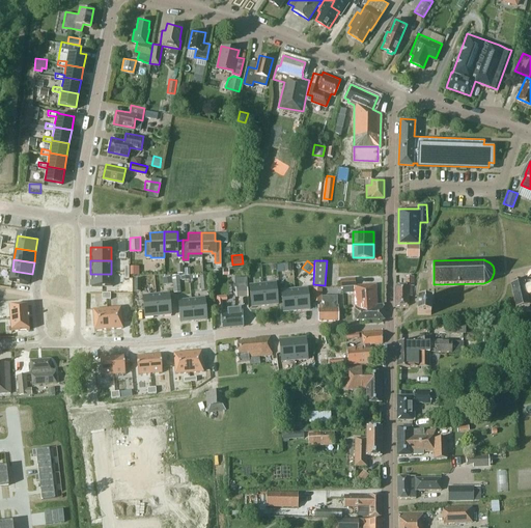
[(284,270),(291,269),(290,261),(283,262),(284,270)]
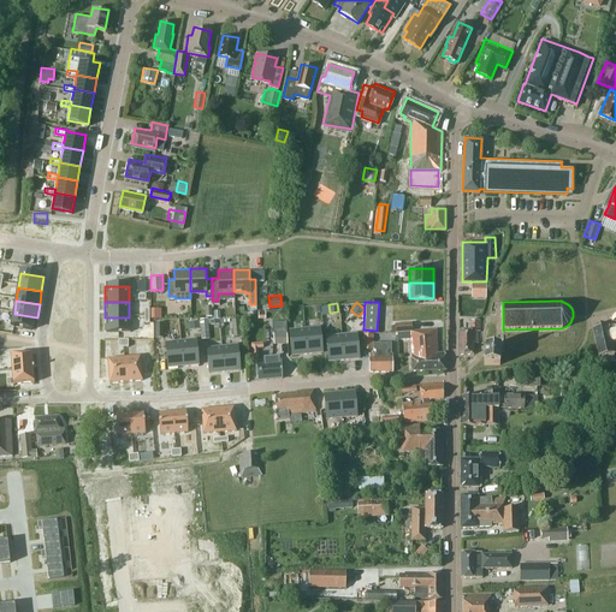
[(15,314),(11,327),(35,332),(37,318),(15,314)]
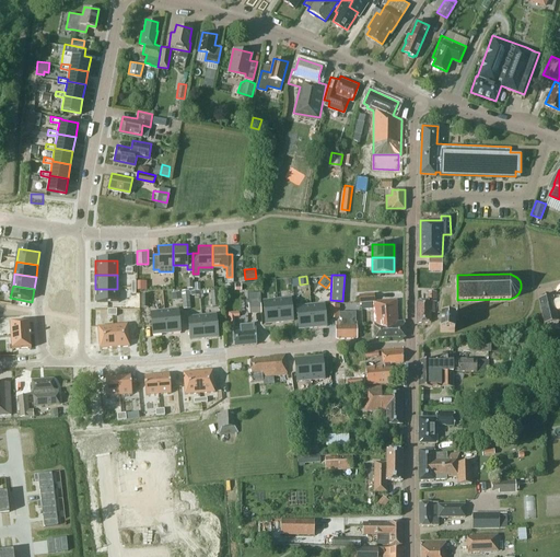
[(210,288),(212,304),(219,303),(218,288),(210,288)]
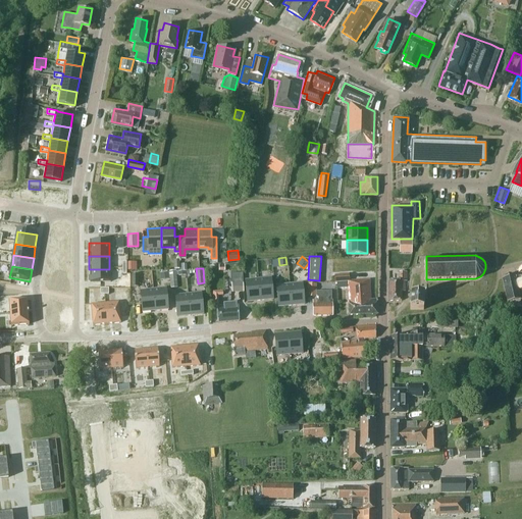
[(89,269),(89,283),(109,283),(109,269),(89,269)]
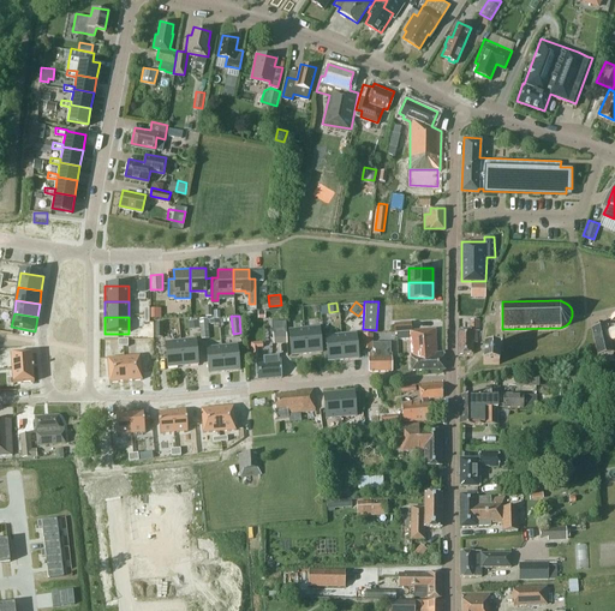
[(479,317),(470,317),(470,329),(457,329),(458,352),(473,352),(472,342),(479,342),(479,317)]
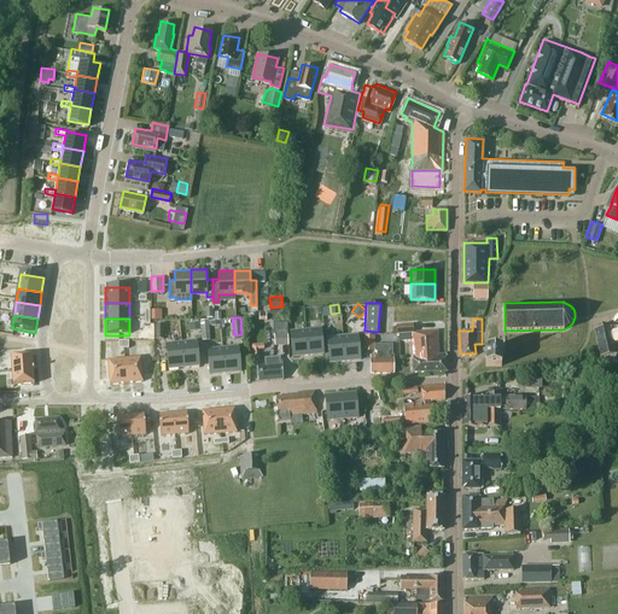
[(617,321),(594,327),(602,363),(617,360),(614,348),(617,346),(617,321)]
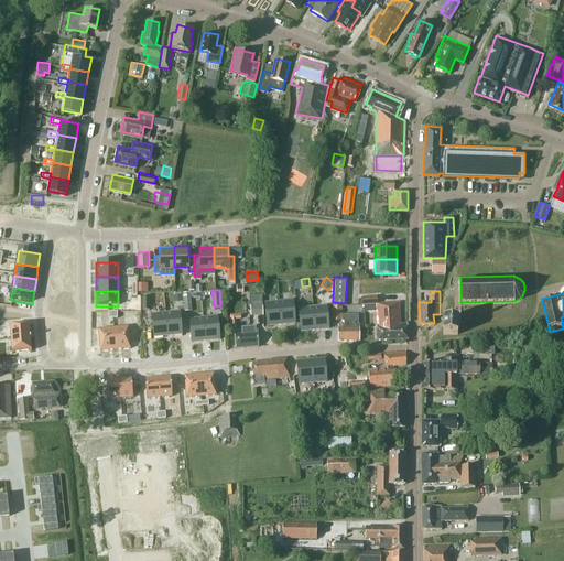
[(377,303),(377,295),(361,297),(361,303),(365,303),(365,311),(375,310),(376,338),(408,337),(407,322),(400,323),(399,301),(377,303)]
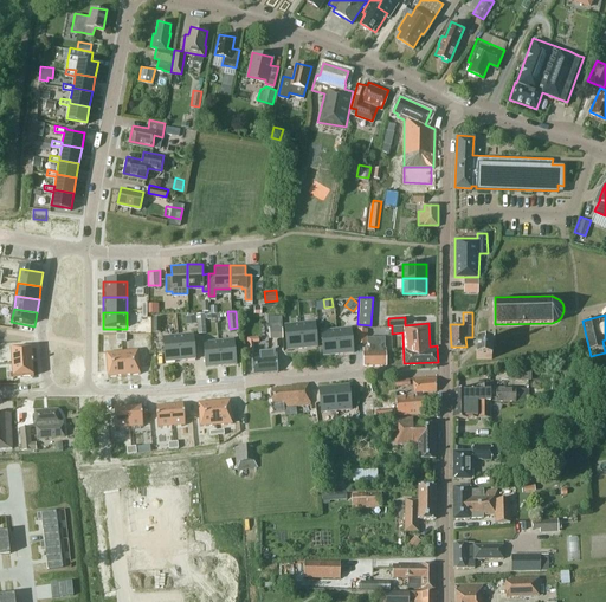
[(269,322),(270,336),(283,335),(282,321),(269,322)]
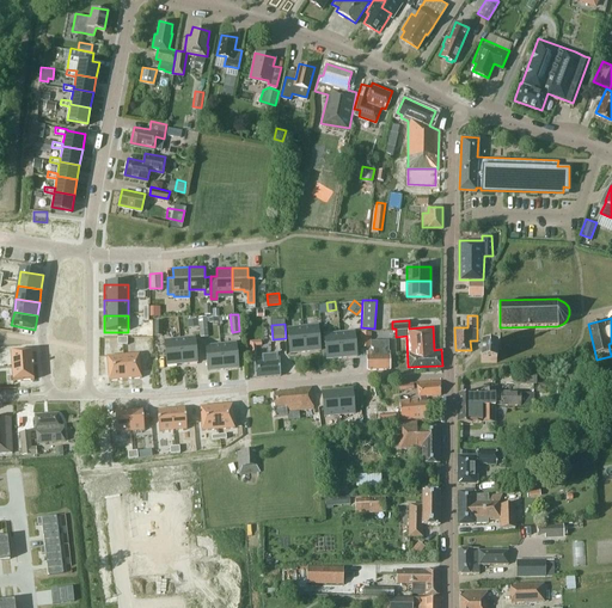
[(303,326),(305,350),(320,349),(318,325),(303,326)]
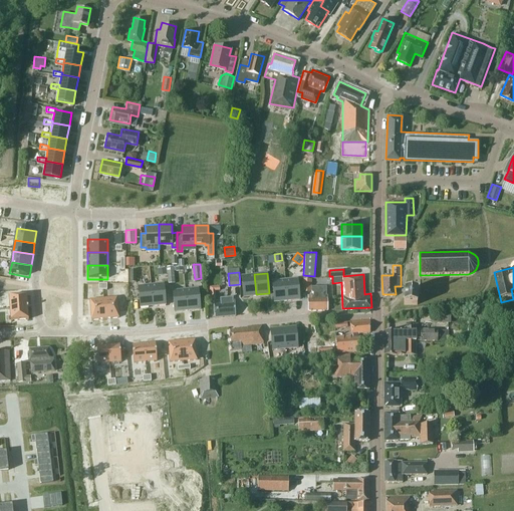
[(256,294),(254,274),(241,276),(243,295),(256,294)]
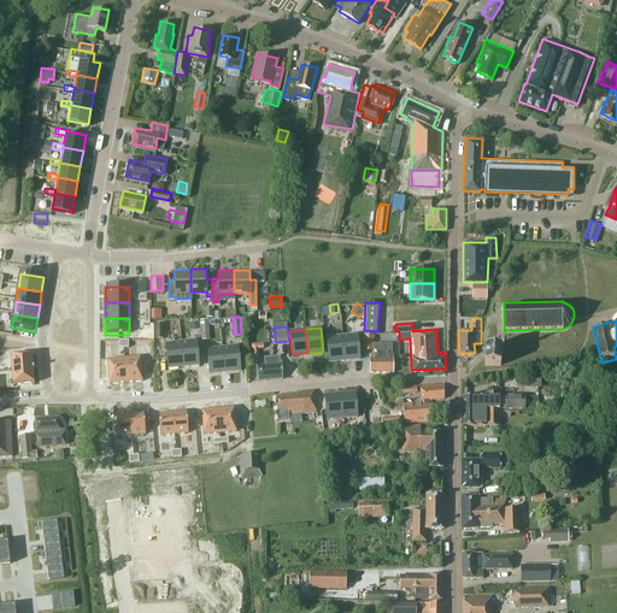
[(363,348),(374,348),(374,332),(363,331),(363,348)]
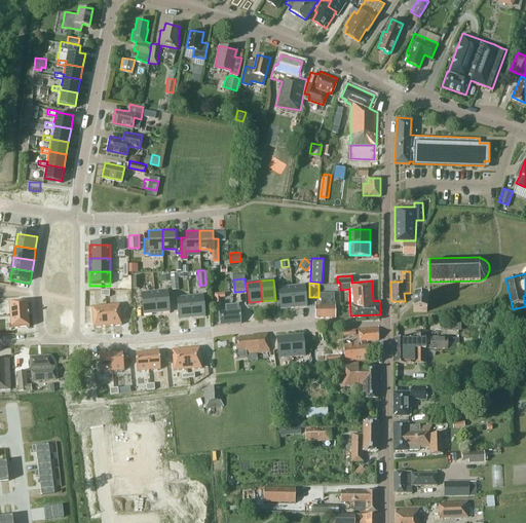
[(291,287),(293,306),(306,305),(304,285),(291,287)]
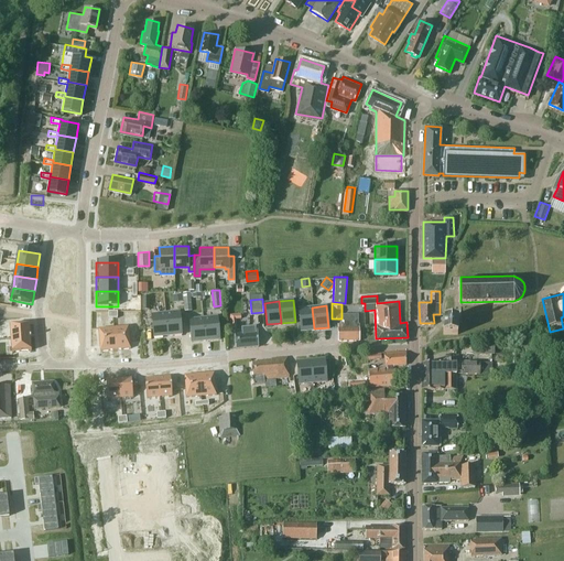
[(314,328),(312,308),(299,309),(301,330),(314,328)]
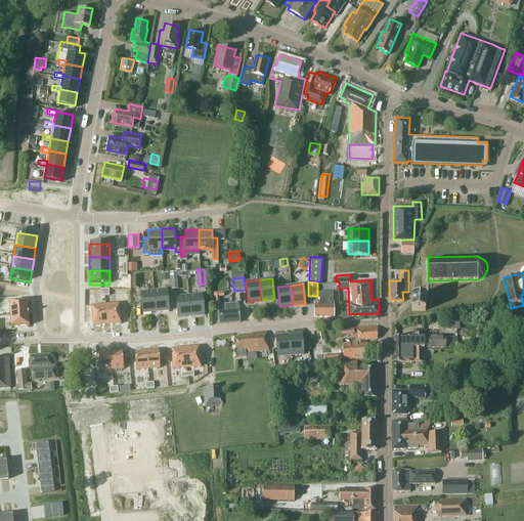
[(154,290),(156,310),(169,309),(168,289),(154,290)]
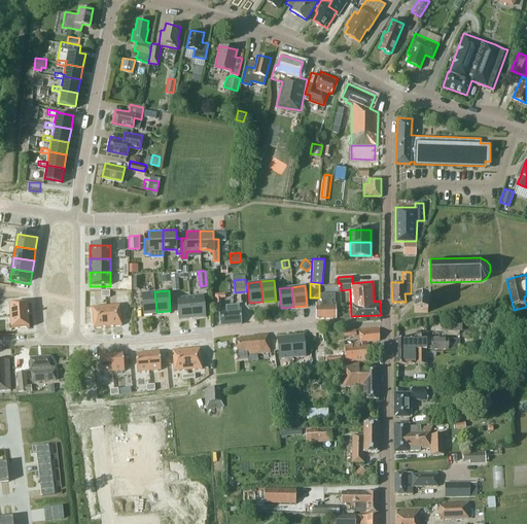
[(156,312),(154,291),(141,292),(143,313),(156,312)]
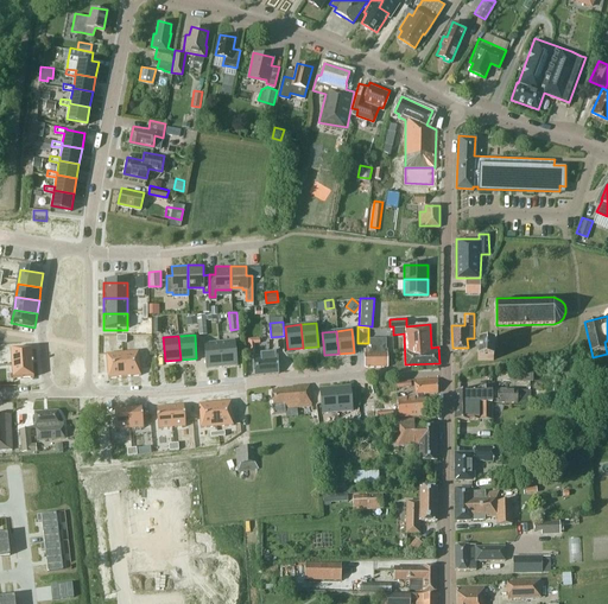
[(371,345),(365,345),(365,366),(388,364),(387,344),(386,344),(385,336),(368,336),(369,343),(371,343),(371,345)]
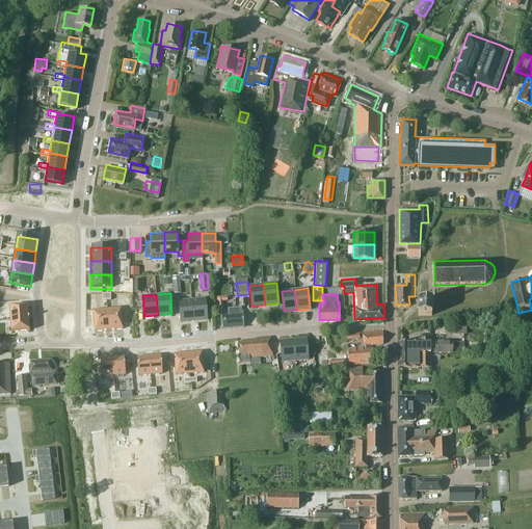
[(206,298),(192,299),(193,320),(207,319),(206,298)]
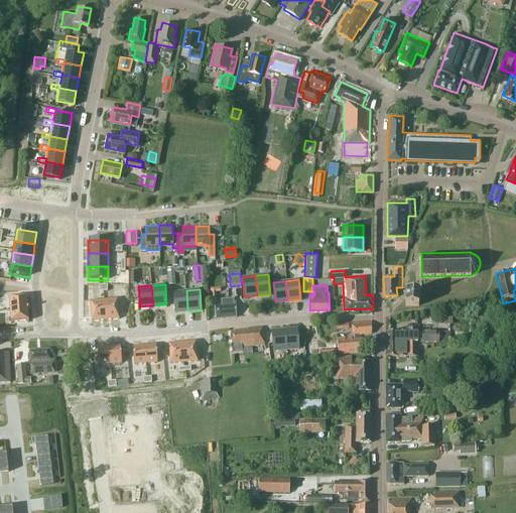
[(187,310),(186,290),(173,291),(175,311),(187,310)]
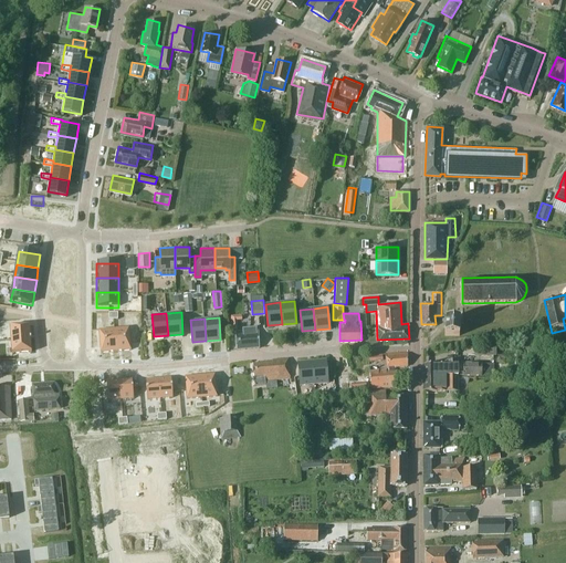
[(442,320),(443,334),(460,334),(459,319),(442,320)]
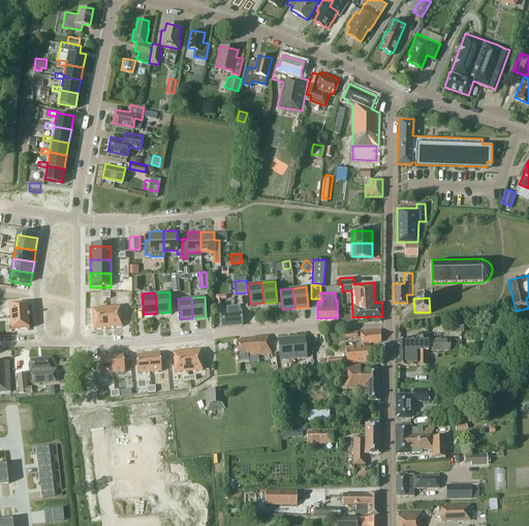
[(28,299),(10,300),(11,312),(29,311),(28,299)]
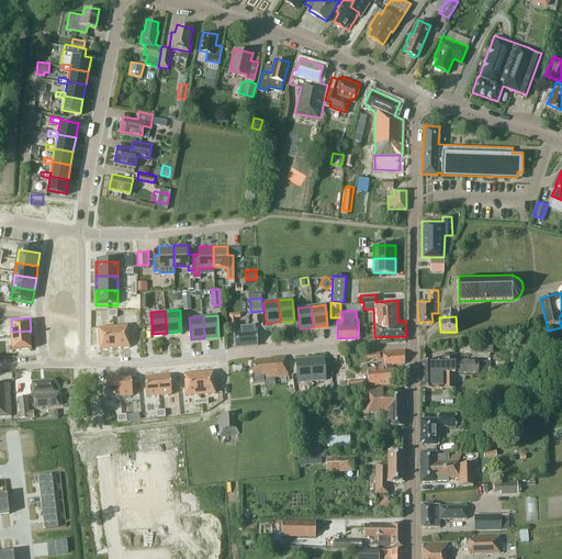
[(255,326),(255,322),(240,323),(242,327),(233,328),(234,346),(258,344),(257,326),(255,326)]
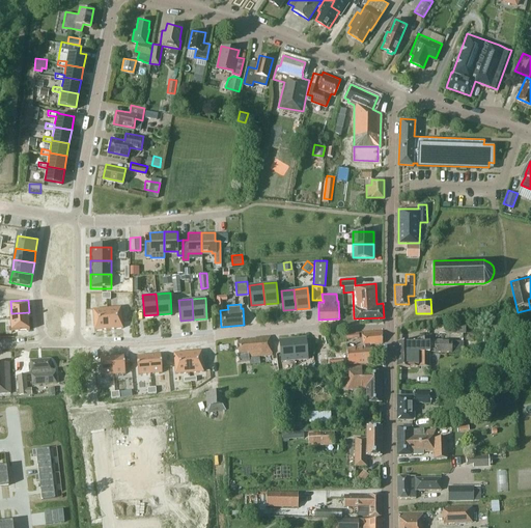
[(119,308),(106,309),(107,330),(121,329),(119,308)]
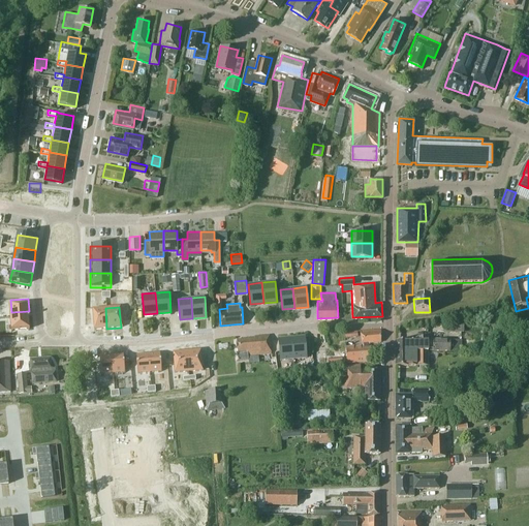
[(105,308),(91,309),(93,330),(106,329),(105,308)]
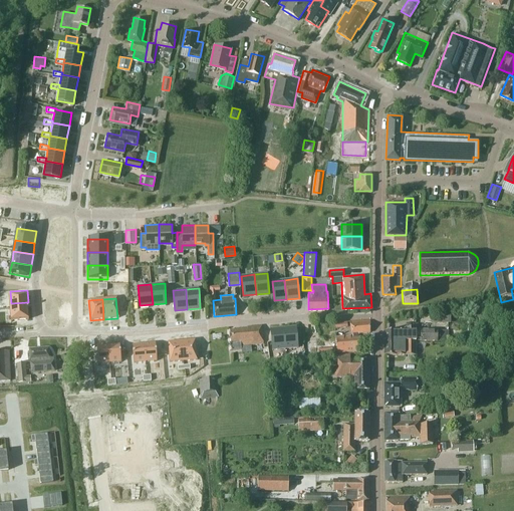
[(28,302),(11,303),(12,315),(29,314),(28,302)]
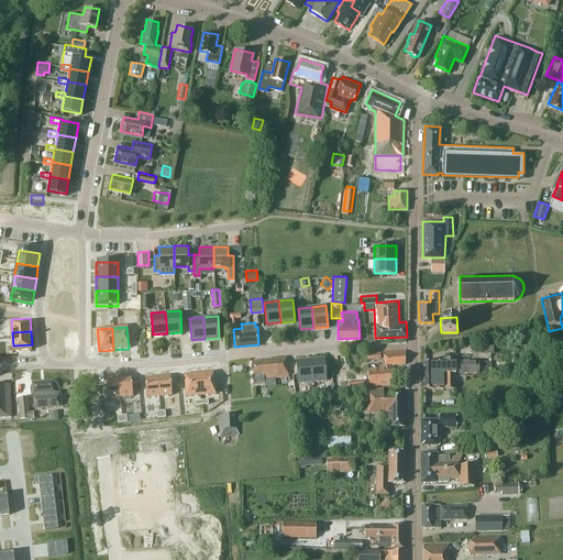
[(493,340),(479,340),(479,350),(493,350),(493,340)]
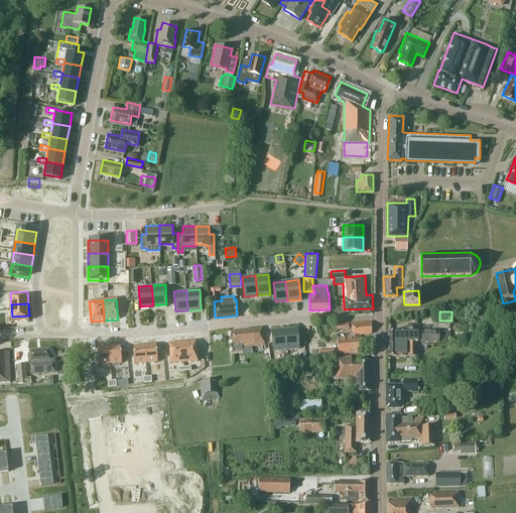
[(338,353),(348,352),(362,351),(361,334),(372,333),(371,318),(351,321),(353,336),(337,337),(338,353)]
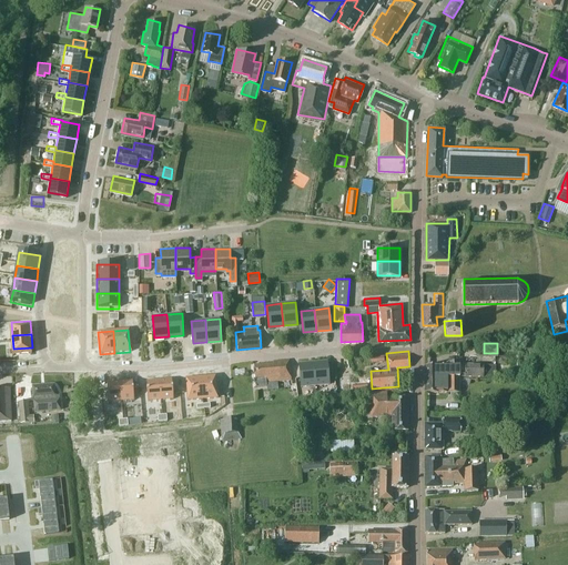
[(292,379),(290,359),(274,360),(274,361),(254,363),(255,385),(266,384),(266,382),(292,379)]
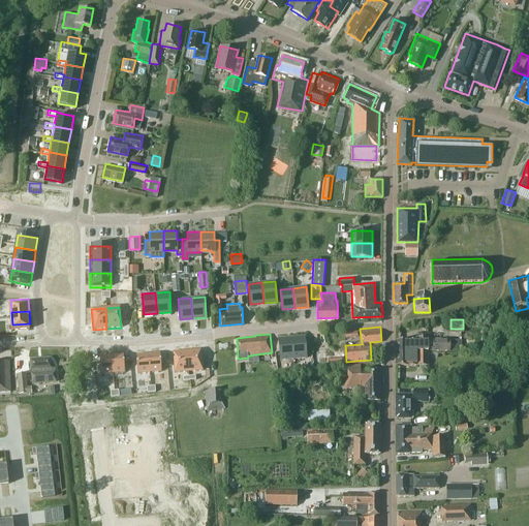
[(395,339),(395,347),(408,346),(408,348),(416,348),(428,348),(436,348),(449,348),(460,348),(460,337),(449,337),(428,337),(428,335),(417,336),(417,339),(405,339),(395,339)]
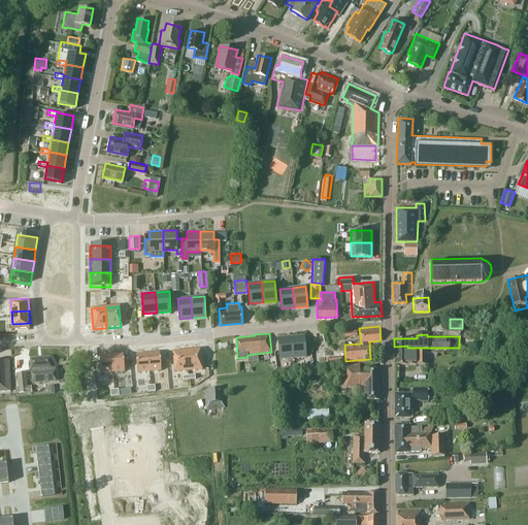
[(304,335),(291,336),(292,357),(306,356),(304,335)]
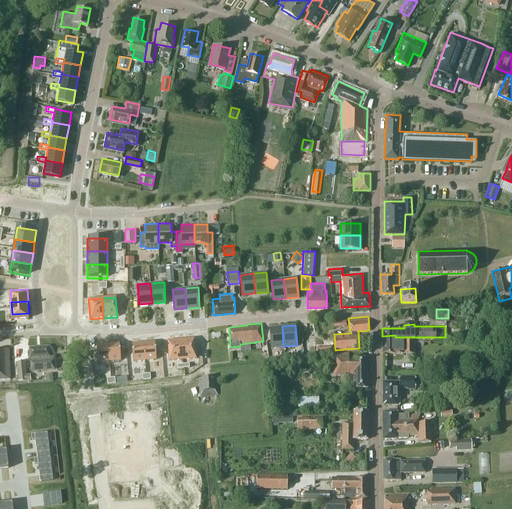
[(283,346),(282,326),(268,327),(270,347),(283,346)]
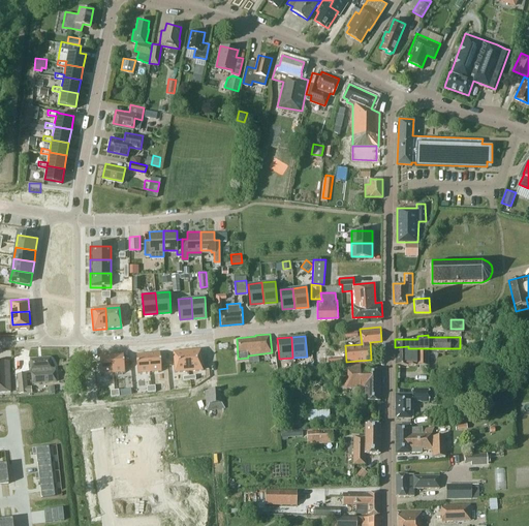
[(408,346),(395,347),(395,365),(428,364),(428,348),(416,348),(408,348),(408,346)]
